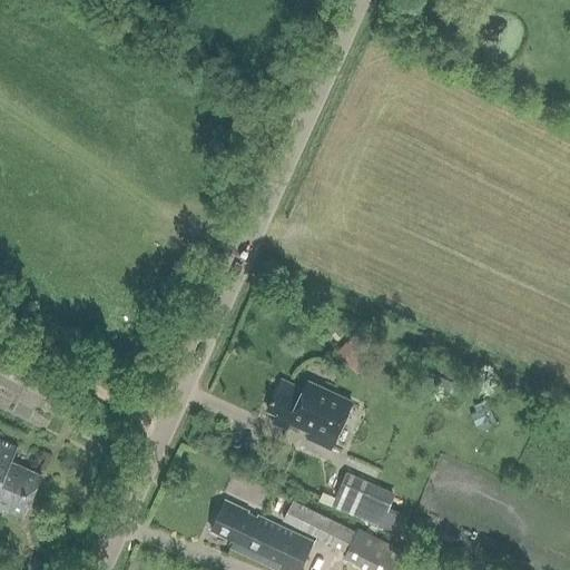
[(359,333),(341,350),(363,371),(380,354),(359,333)]
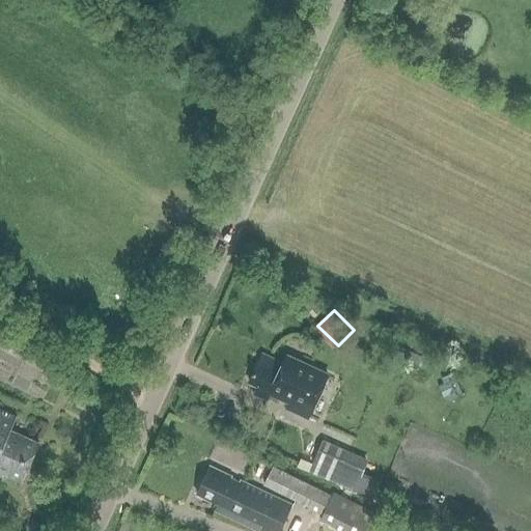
[(283,364),(261,355),(249,383),(258,386),(255,393),(268,399),(270,394),(288,402),(286,408),(308,418),(327,374),(286,357),(283,364)]
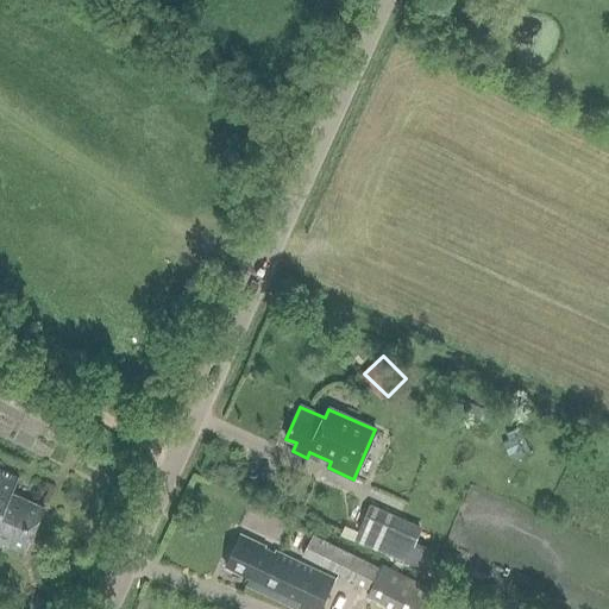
[(24,552),(43,508),(12,495),(19,478),(0,470),(0,545),(4,547),(5,544),(24,552)]
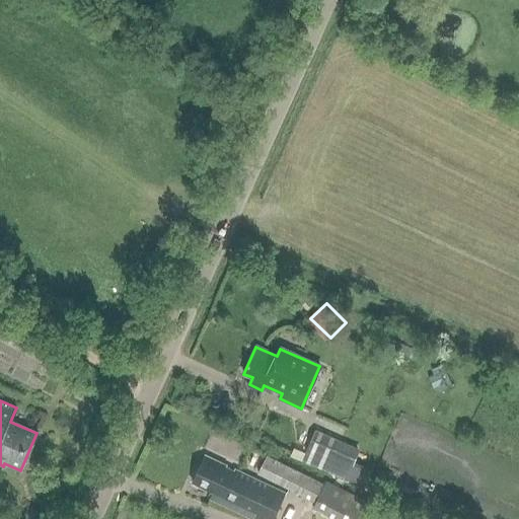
[(339,442),(313,432),(305,453),(301,461),(325,471),(339,442)]
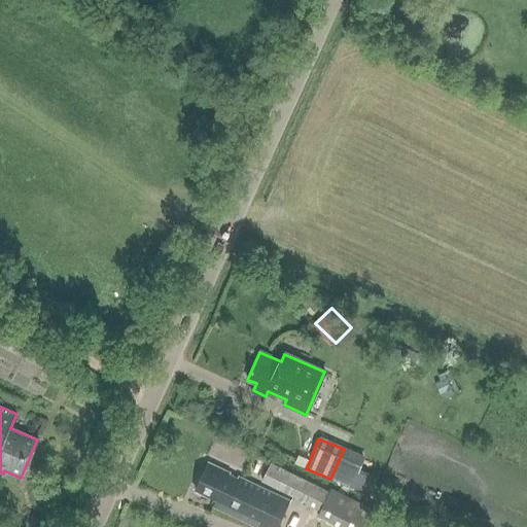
[(310,460),(299,455),(294,463),(306,468),(310,460)]
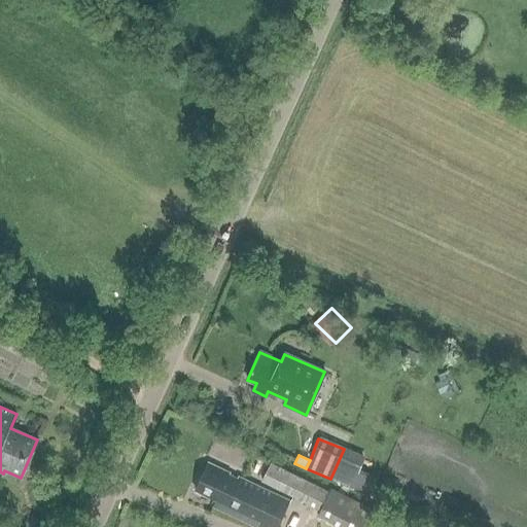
[(328,492),(270,463),(261,482),(320,511),(317,517),(329,524),(336,526),(409,526),(330,488),(328,492)]
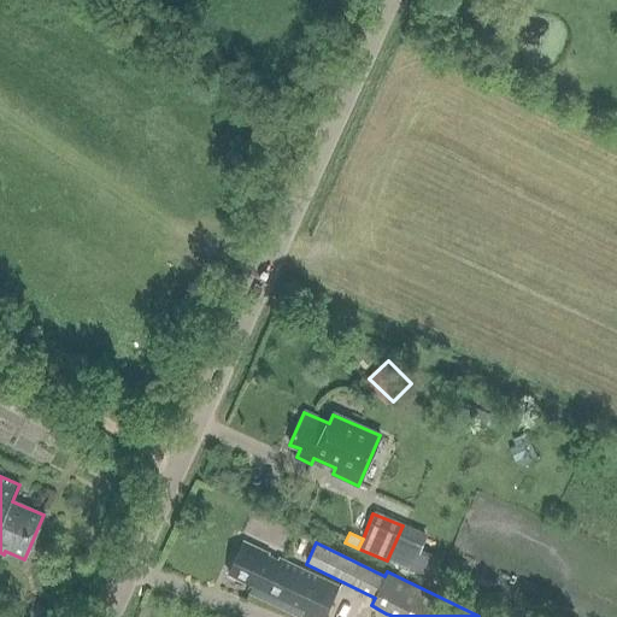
[(299,616),(324,616),(339,587),(244,544),(229,575),(253,587),(250,594),(299,616)]
